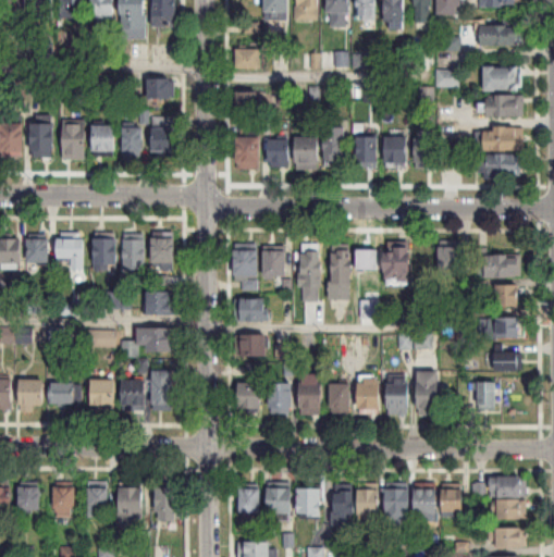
[(51,0),(29,0),(29,21),(52,21),(51,0)]
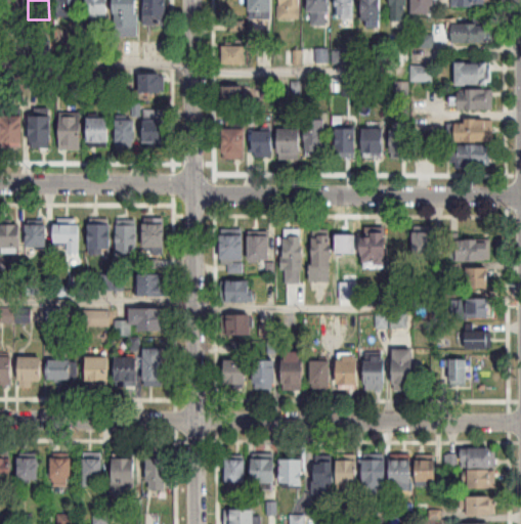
[(56,0),(56,20),(77,20),(76,0),(56,0)]
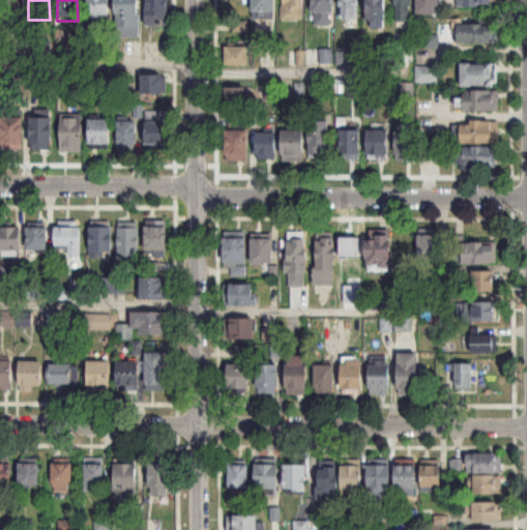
[(86,0),(87,20),(108,20),(108,0),(86,0)]
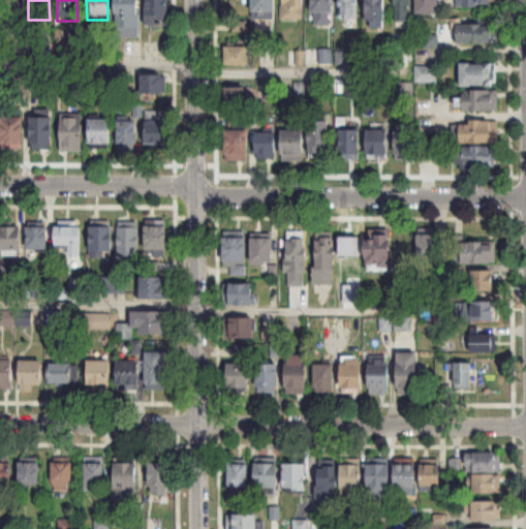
[(113,0),(114,38),(137,38),(136,0),(113,0)]
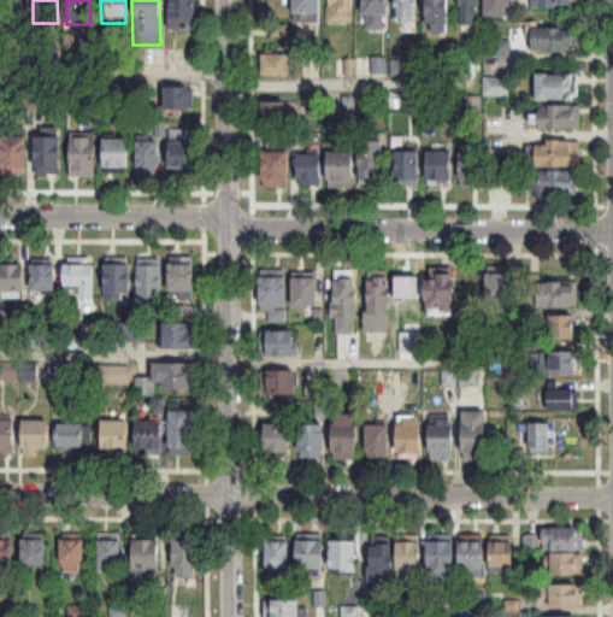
[(194,22),(194,0),(168,0),(168,29),(187,29),(187,22),(194,22)]
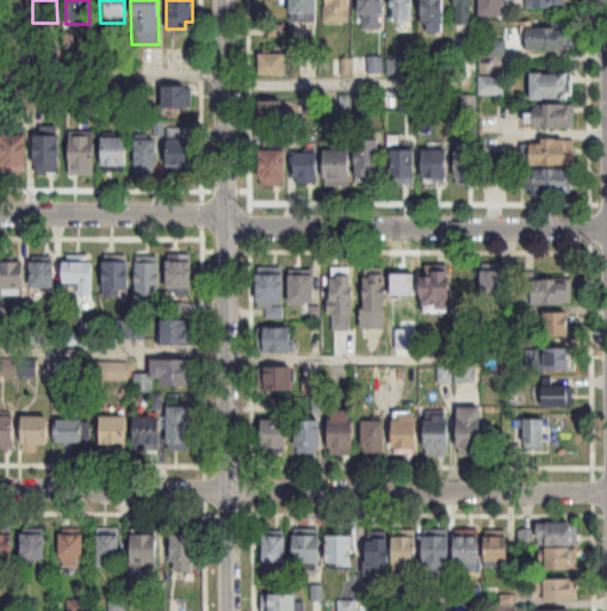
[(314,23),(314,0),(287,0),(289,23),(314,23)]
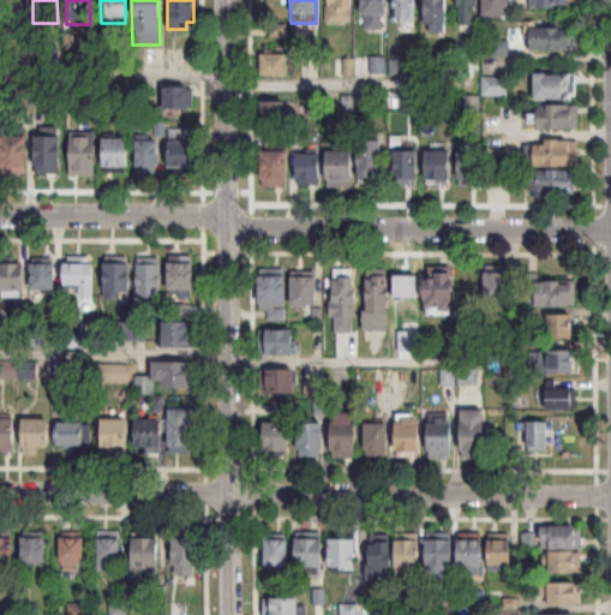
[(349,24),(349,0),(323,0),(324,24),(349,24)]
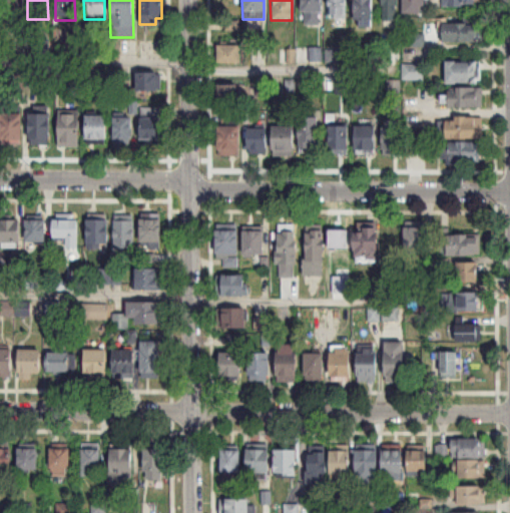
[(321,26),(321,0),(300,0),(300,26),(321,26)]
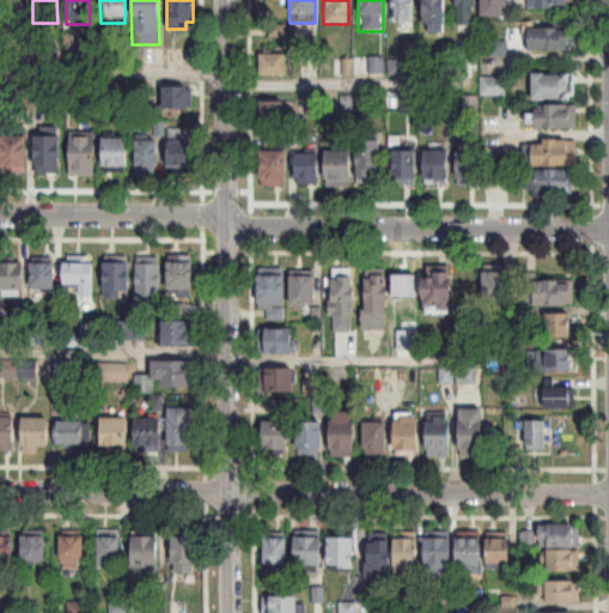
[(410,0),(390,0),(390,23),(412,23),(410,0)]
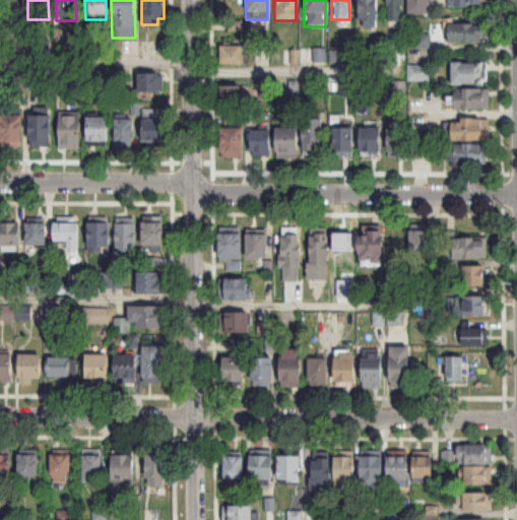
[(357,0),(358,29),(376,29),(376,0),(357,0)]
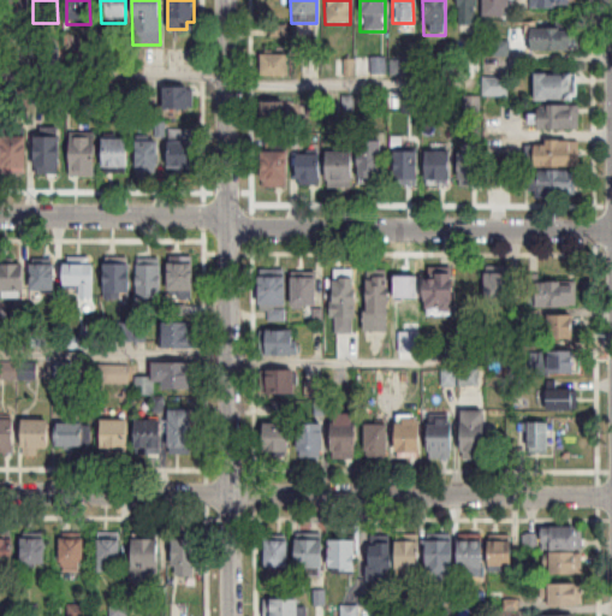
[(475,0),(456,0),(457,27),(475,27),(475,0)]
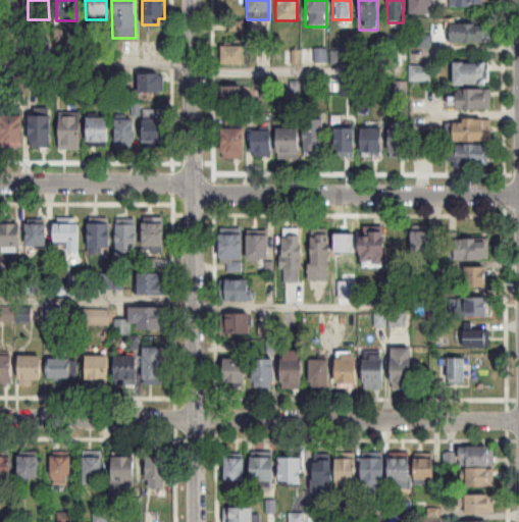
[(429,0),(408,0),(408,14),(429,15),(429,0)]
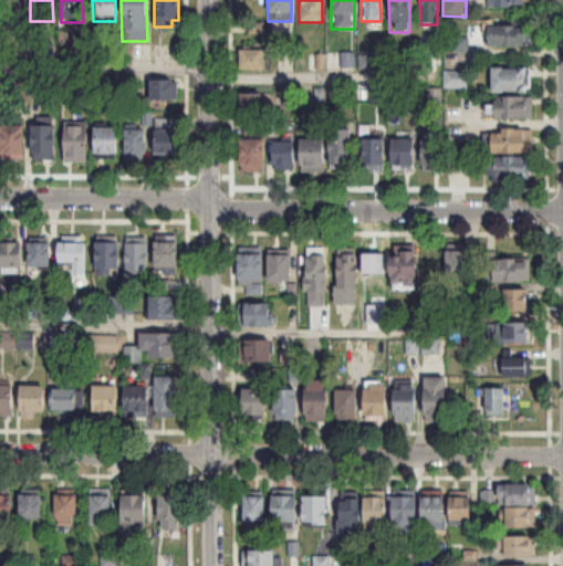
[(2,33),(25,33),(25,2),(2,2),(2,33)]
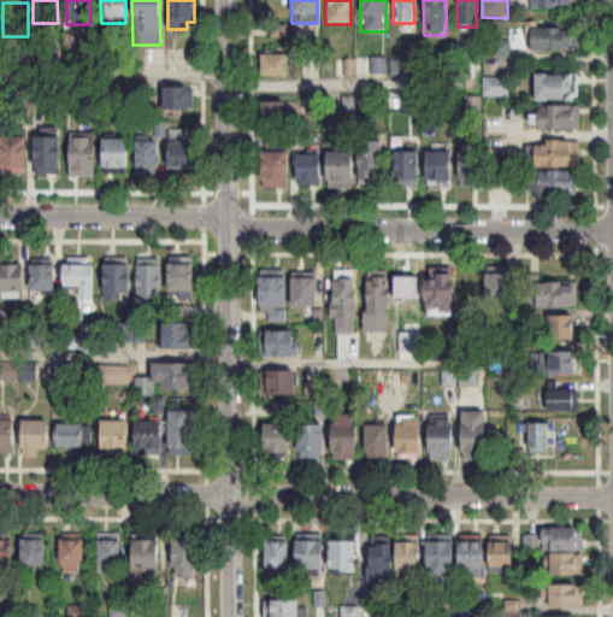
[(579,52),(579,27),(531,27),(531,52),(579,52)]
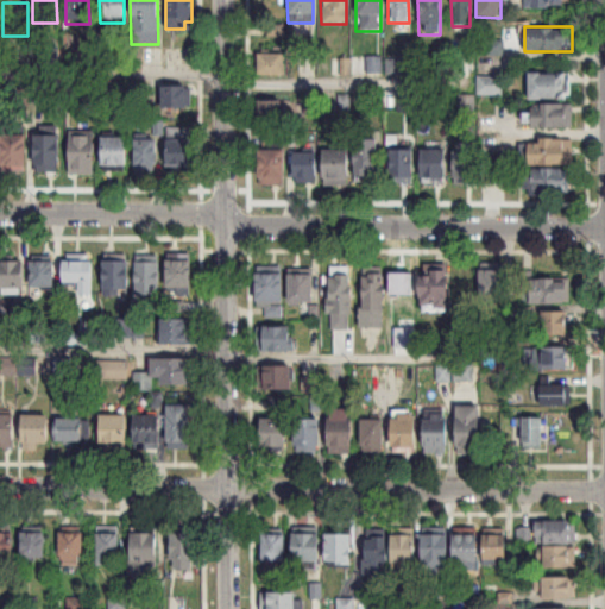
[(282,77),(282,55),(256,55),(256,77),(282,77)]
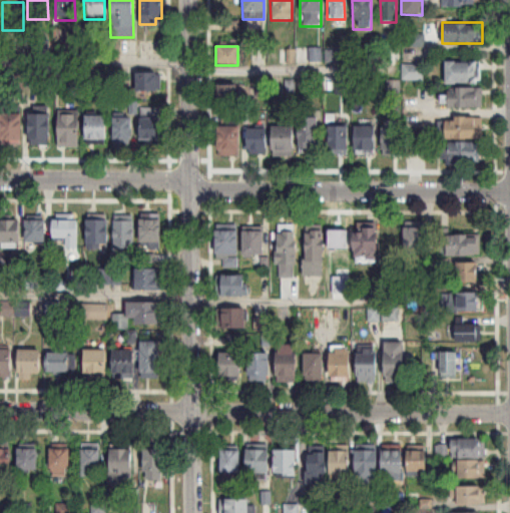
[(478,61),(444,61),(444,84),(478,84),(478,61)]
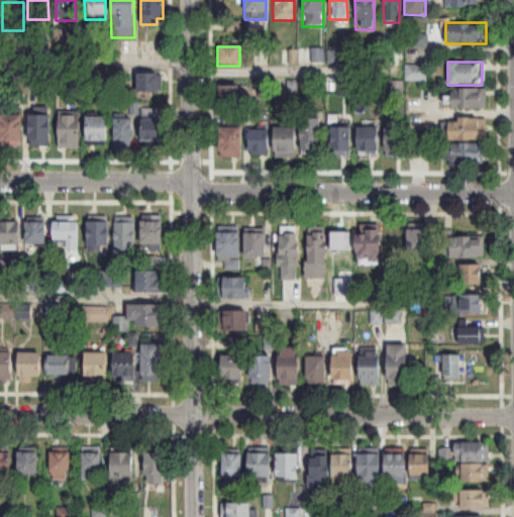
[(425,66),(403,66),(403,82),(425,82),(425,66)]
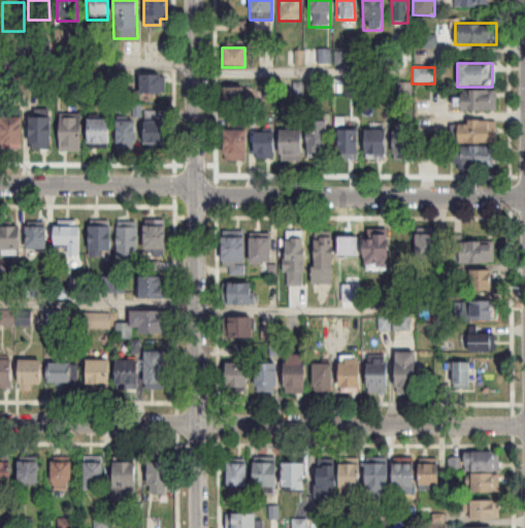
[(162,96),(162,75),(138,75),(138,96),(162,96)]
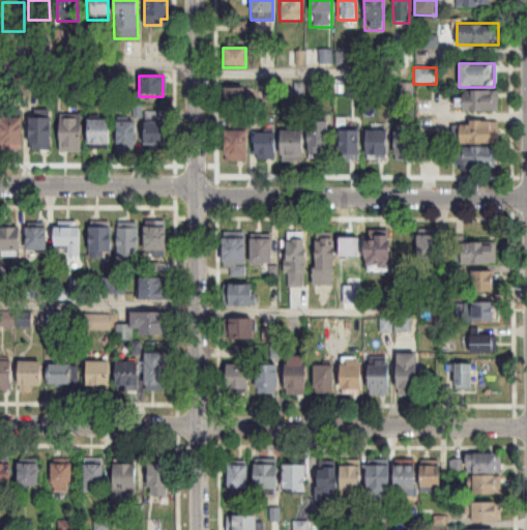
[(245,110),(245,88),(224,88),(224,110),(245,110)]
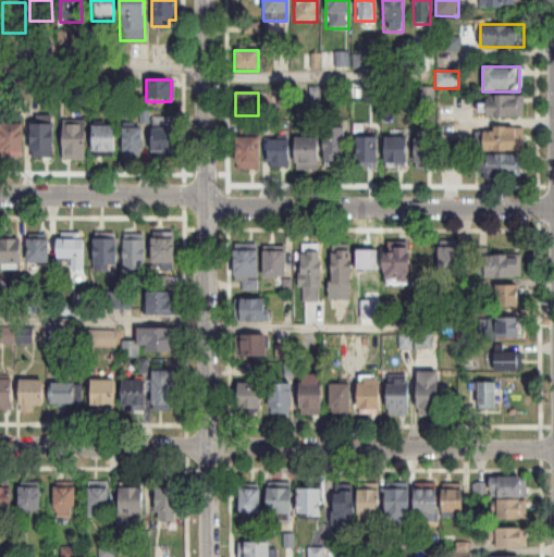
[(484,97),(484,119),(521,119),(521,97),(484,97)]
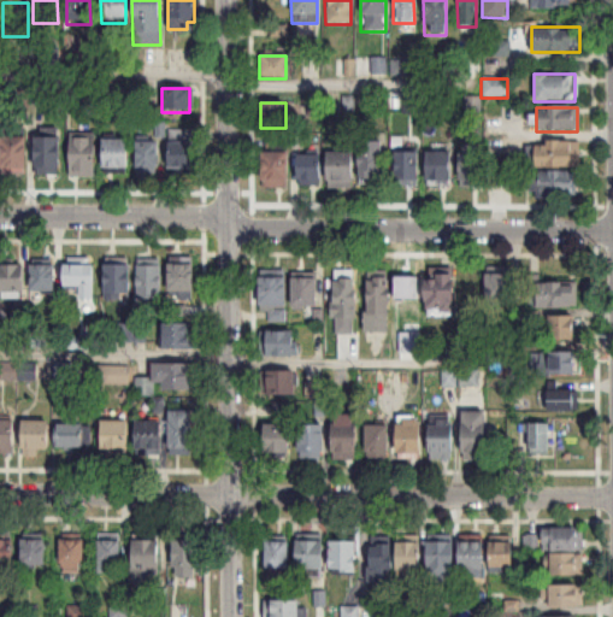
[(192,172),(192,131),(168,131),(168,172),(192,172)]
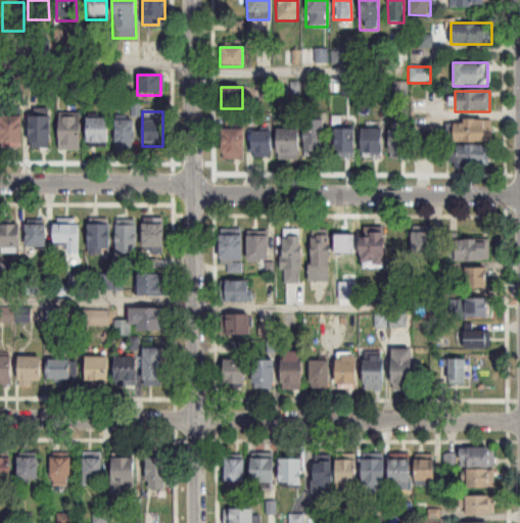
[(58,151),(80,151),(80,113),(58,113),(58,151)]
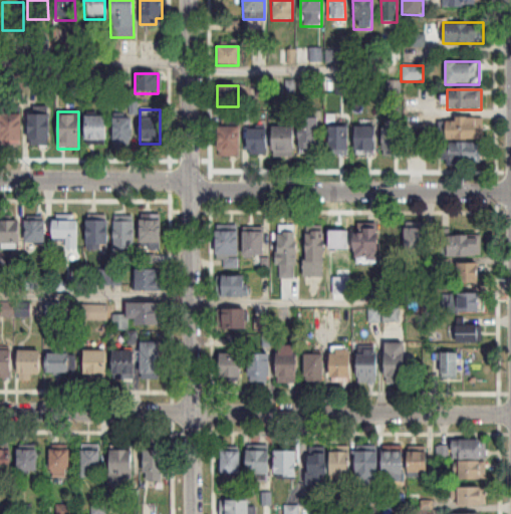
[(0,143),(21,143),(21,114),(0,114),(0,143)]
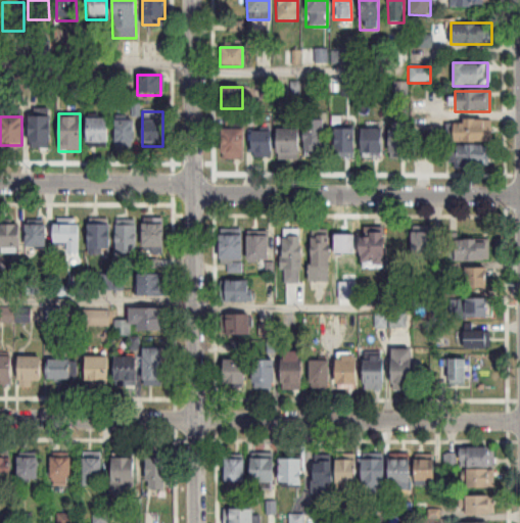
[(49,117),(29,117),(29,149),(49,149),(49,117)]
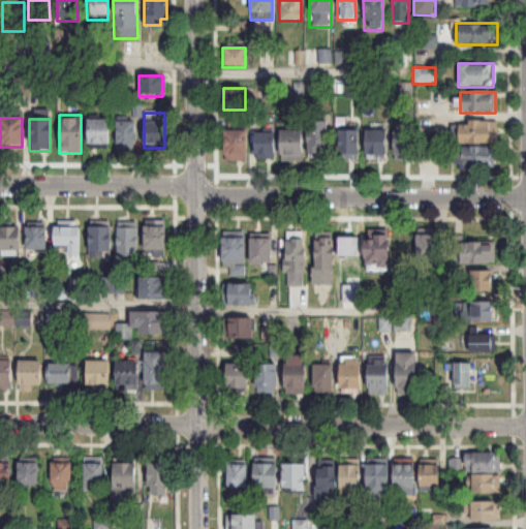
[(110,120),(87,120),(87,146),(110,146),(110,120)]
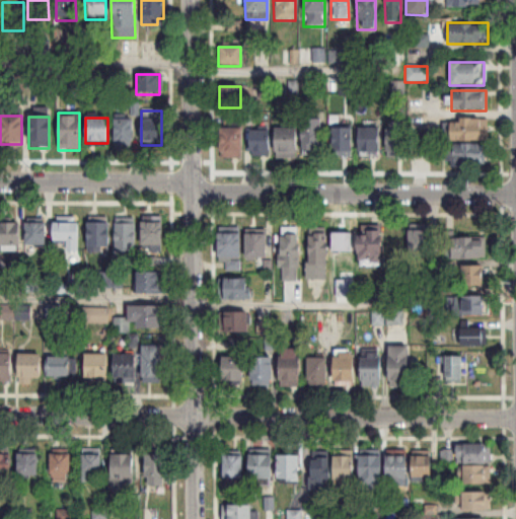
[(114,119),(114,144),(132,144),(132,119),(114,119)]
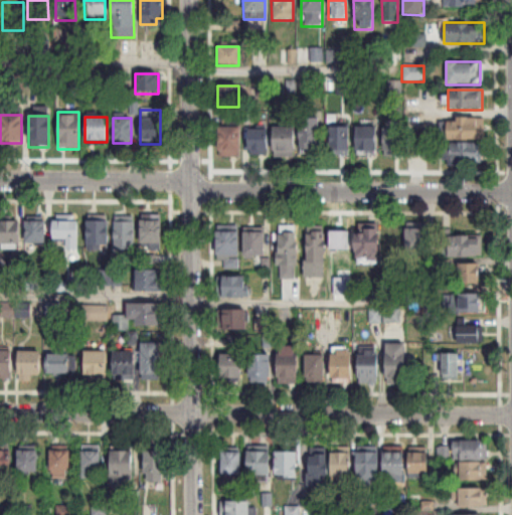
[(319,120),(299,120),(299,154),(319,154),(319,120)]
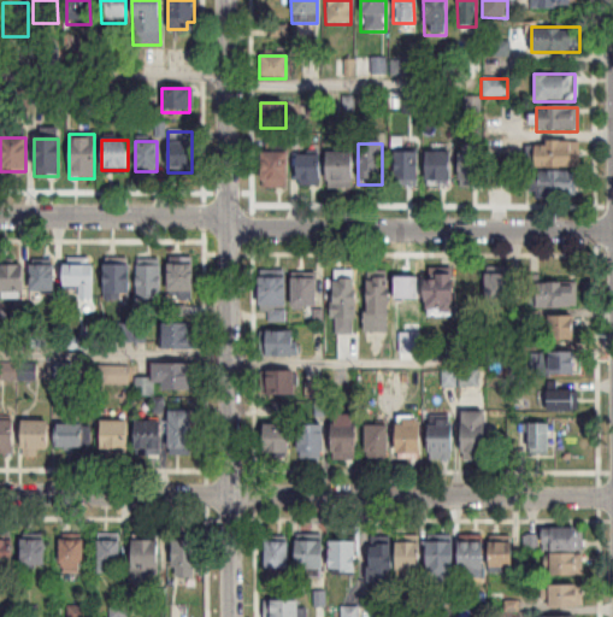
[(576,169),(576,144),(525,144),(525,169),(576,169)]
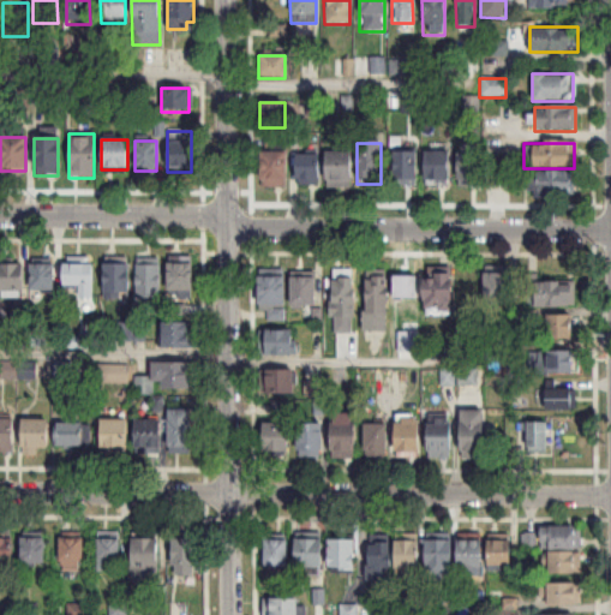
[(286,153),(259,153),(259,187),(286,187),(286,153)]
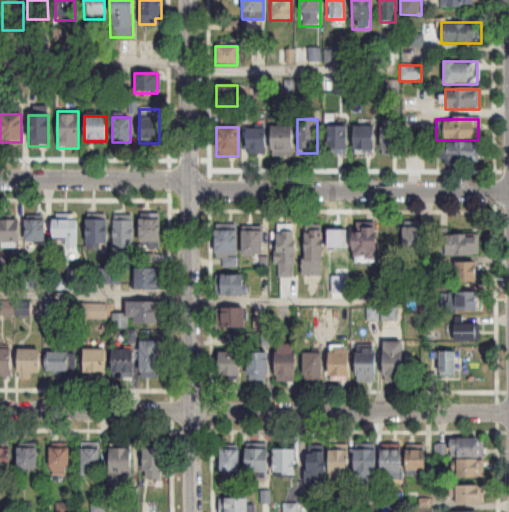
[(271,157),(292,157),(292,127),(271,127),(271,157)]
